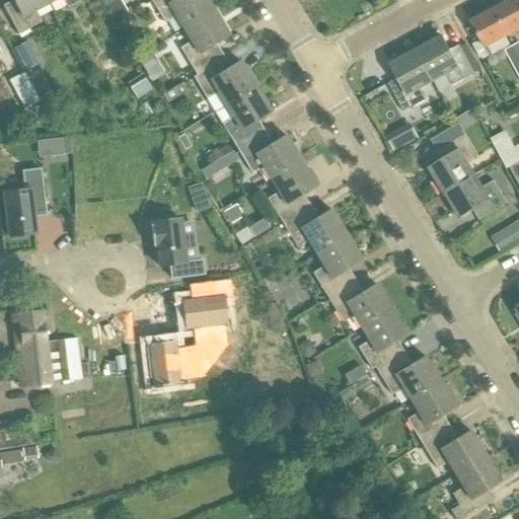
[(13,0),(17,6),(6,12),(18,34),(42,22),(36,12),(50,5),(47,0),(13,0)]
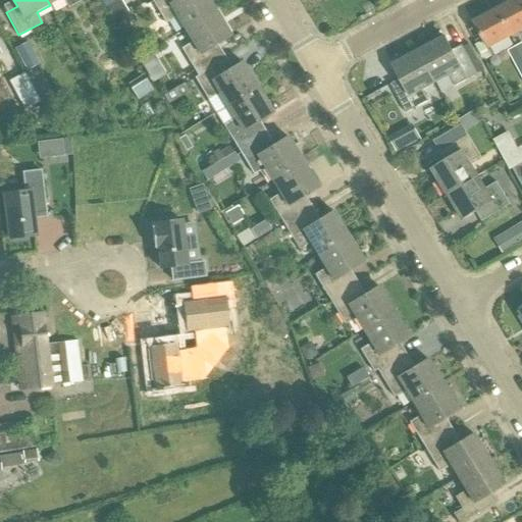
[(47,0),(50,5),(58,0),(62,0),(67,9),(84,0),(47,0)]
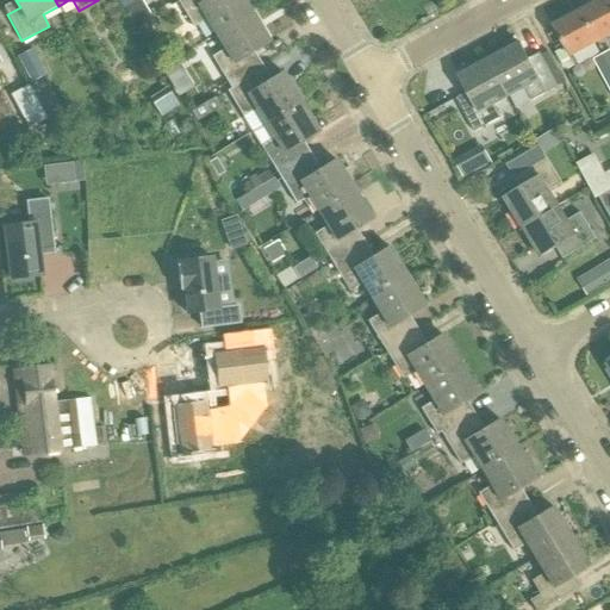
[(216,35),(253,12),(246,0),(181,0),(178,2),(193,27),(207,19),(216,35)]
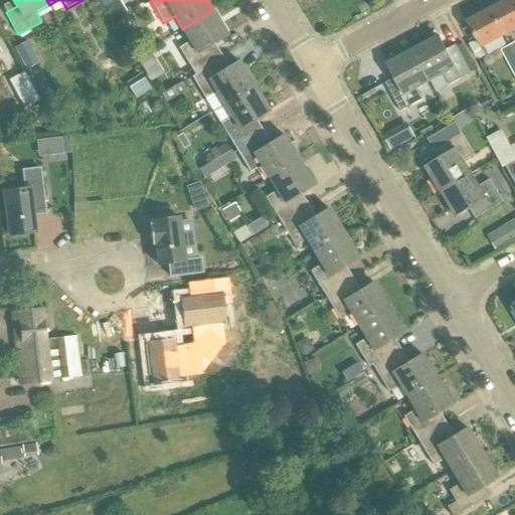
[(505,36),(514,30),(514,3),(513,0),(506,0),(490,9),(505,36)]
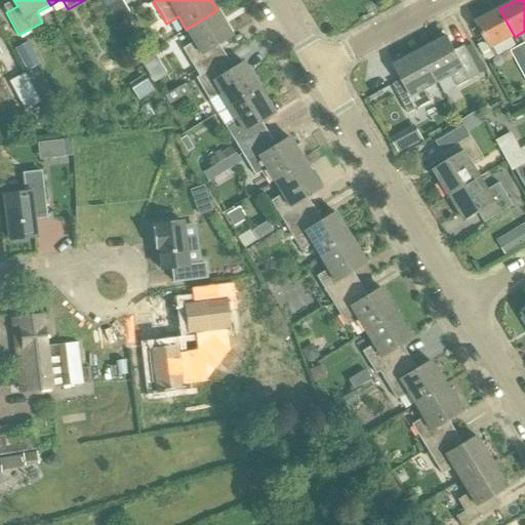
[(492,49),(515,37),(499,9),(477,22),(492,49)]
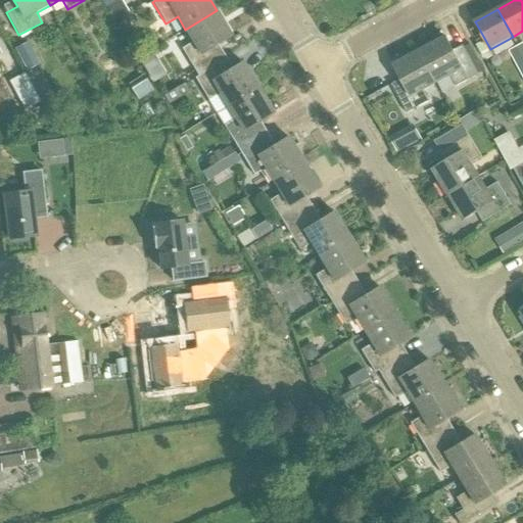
[(217,10),(185,30),(193,42),(181,49),(195,73),(220,56),(214,47),(232,36),(217,10)]
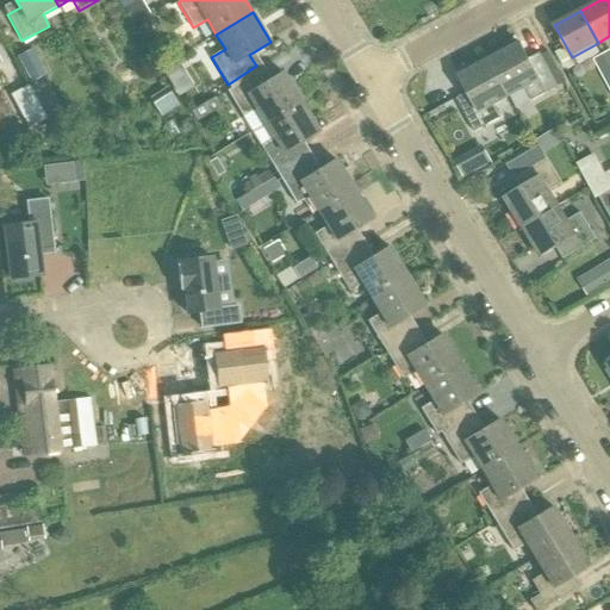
[(490,60),(510,97),(526,89),(531,101),(558,87),(543,60),(533,66),(520,43),(490,60)]
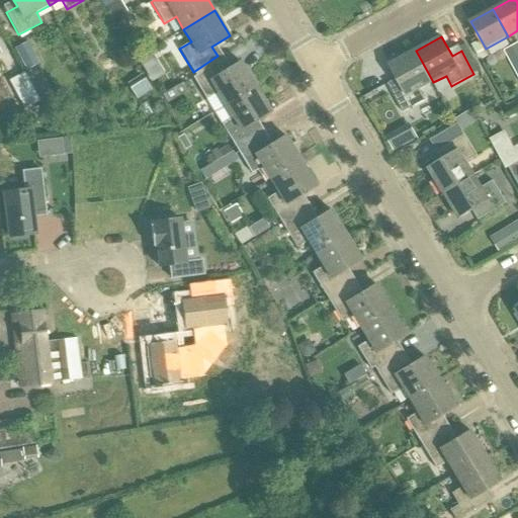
[(39,64),(27,42),(14,50),(26,71),(39,64)]
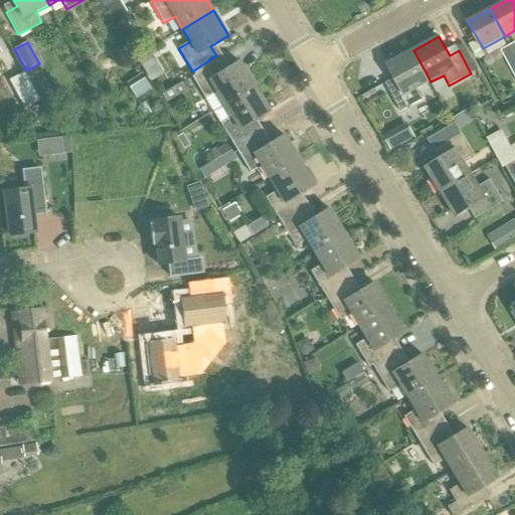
[(510,66),(514,63),(514,42),(501,50),(510,66)]
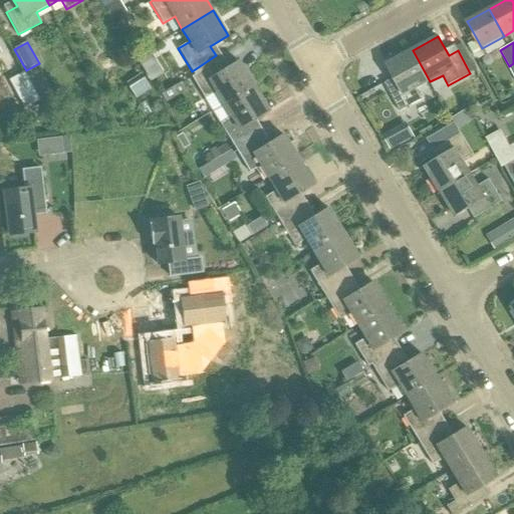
[(417,89),(430,81),(413,50),(388,64),(398,83),(388,89),(400,111),(422,99),(417,89)]
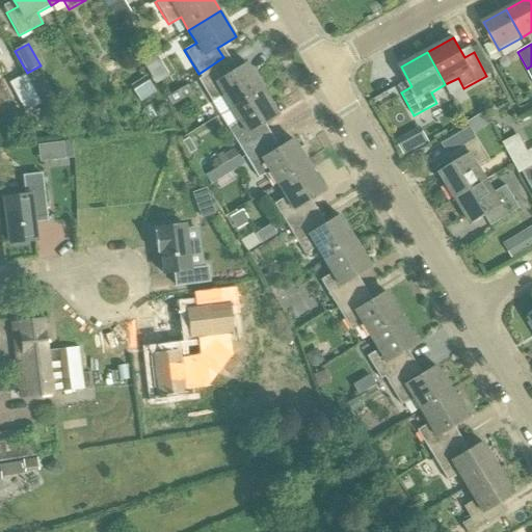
[(140,61),(149,73),(161,64),(154,53),(140,61)]
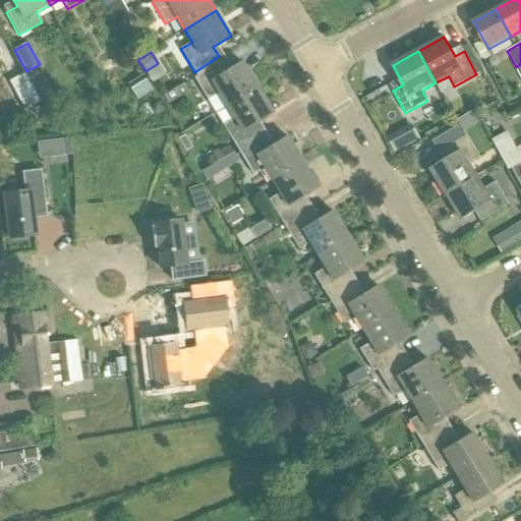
[(227,107),(258,87),(243,62),(225,73),(219,63),(194,79),(207,100),(219,93),(227,107)]
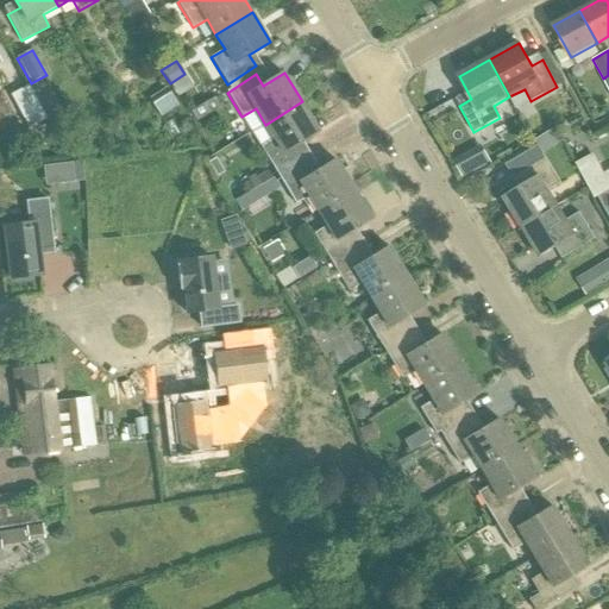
[(48,119),(30,86),(29,87),(29,86),(10,95),(29,130),(48,119)]
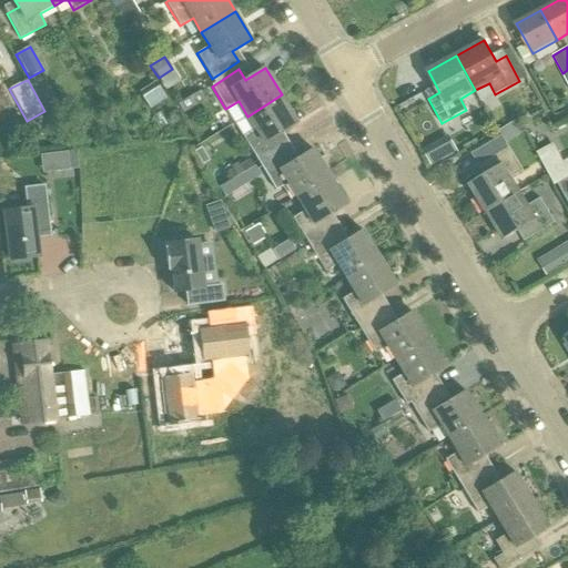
[(200,91),(189,98),(194,108),(205,101),(200,91)]
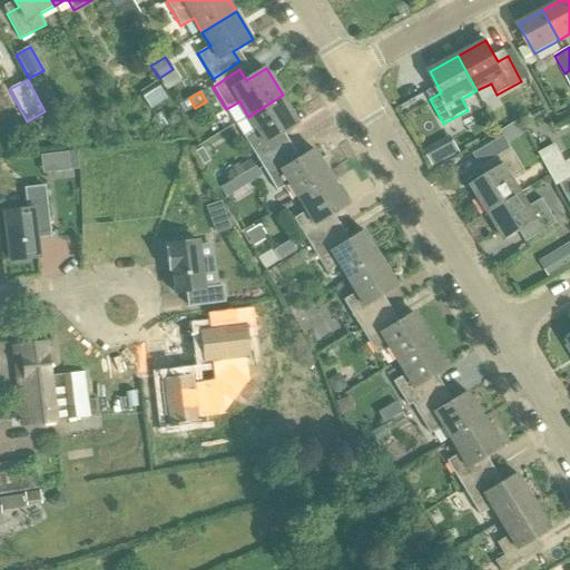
[(283,95),(248,117),(256,129),(243,138),(258,163),(285,147),(278,136),(300,123),(283,95)]
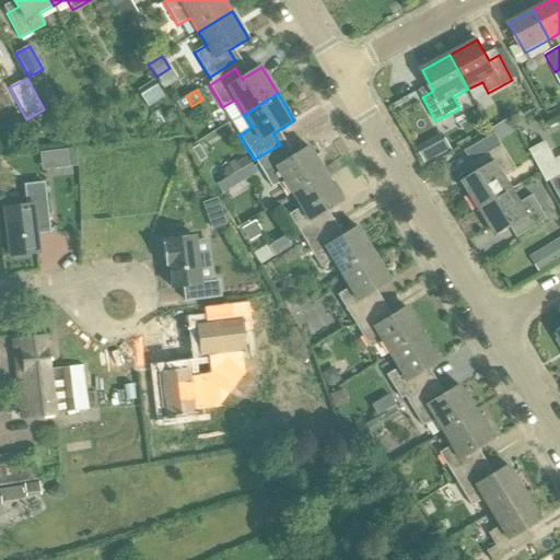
[(516,127),(539,115),(534,106),(512,117),(516,127)]
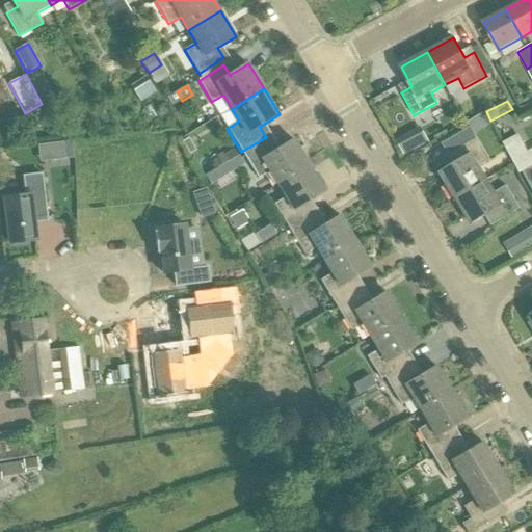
[(456,200),(488,181),(480,166),(490,160),(471,127),(447,141),(460,162),(441,175),(456,200)]
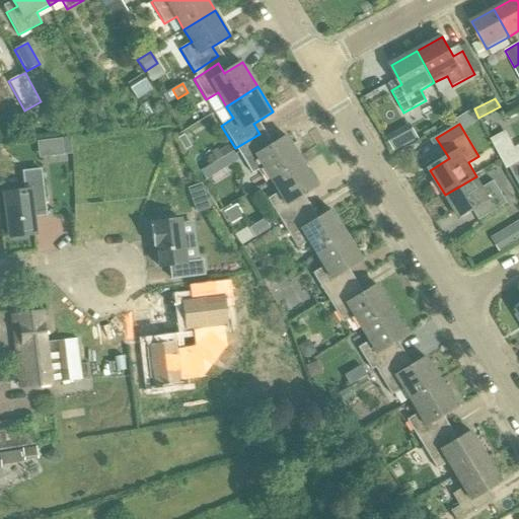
[(518,156),(506,132),(492,139),(507,170),(510,168),(518,184),(518,156)]
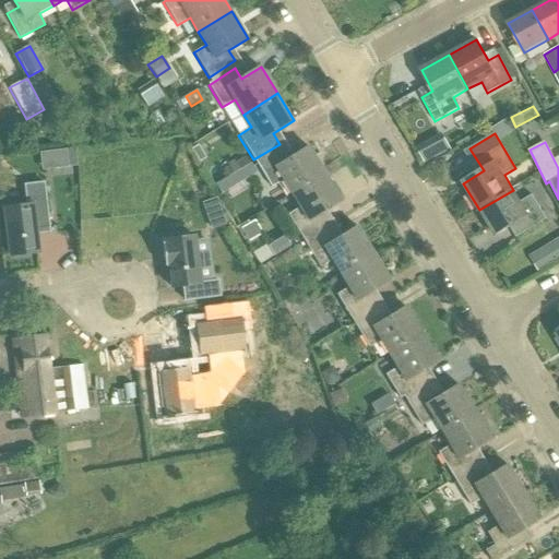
[(425,143),(416,147),(425,164),(433,158),(425,143)]
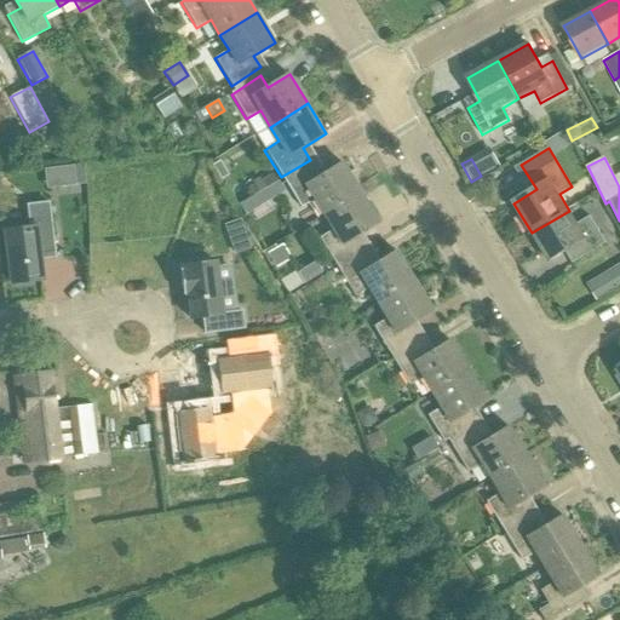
[(325,216),(361,193),(343,162),(321,176),(315,165),(285,183),(300,208),(315,200),(325,216)]
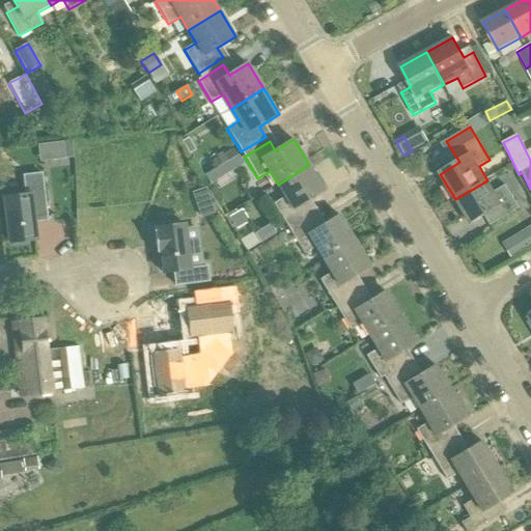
[(62,142),(52,143),(54,161),(64,160),(62,142)]
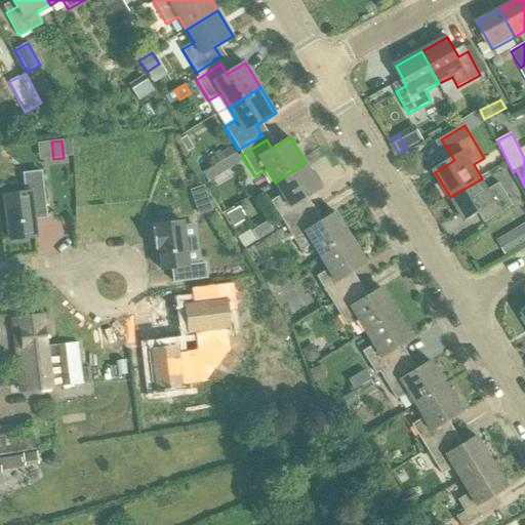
[(234,154),(230,148),(220,153),(219,151),(213,155),(215,157),(210,160),(213,166),(234,154)]
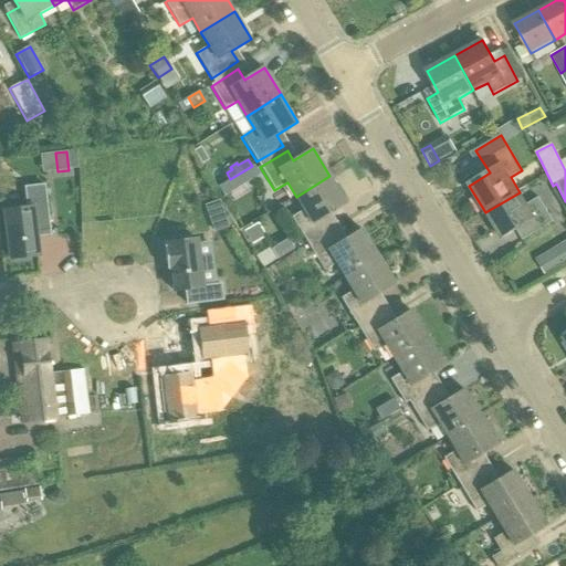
[(254,166),(236,177),(242,186),(260,176),(254,166)]
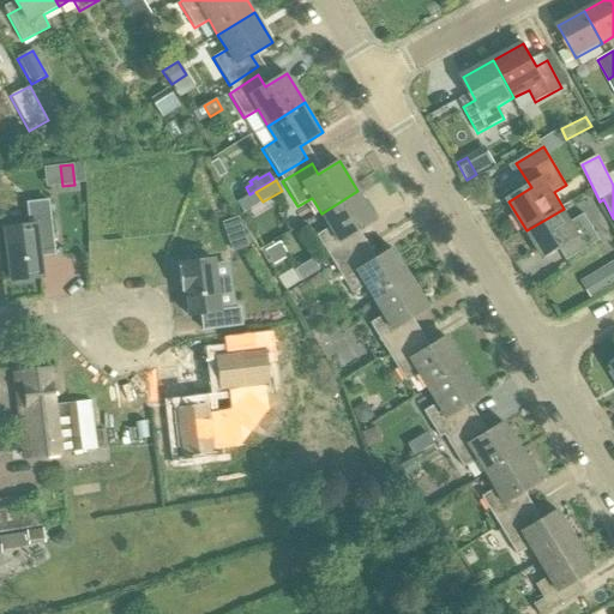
[(357,191),(321,214),(330,227),(315,236),(332,263),(367,242),(359,230),(375,221),(357,191)]
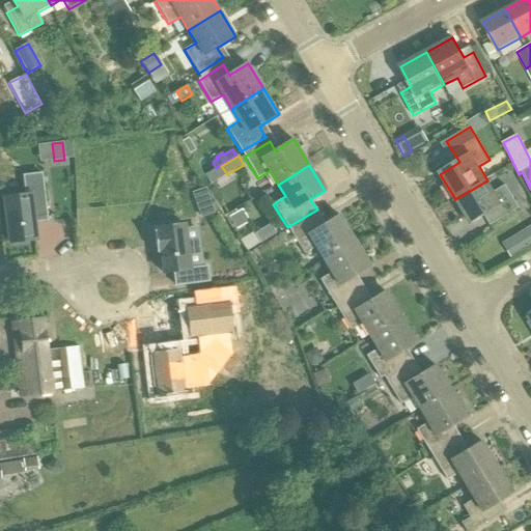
[(10,243),(35,240),(32,218),(46,217),(42,174),(23,176),(25,195),(4,198),(10,243)]
